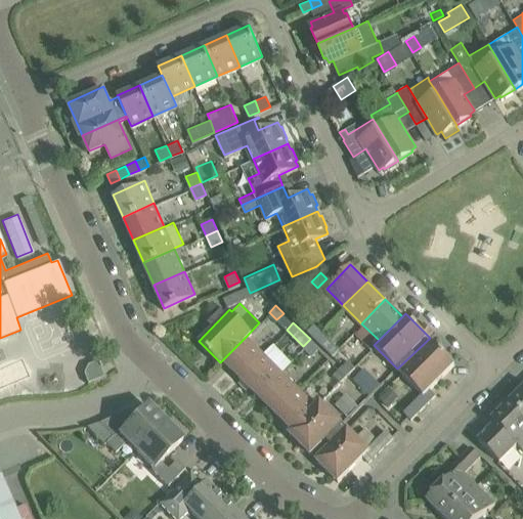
[(307,330),(314,337),(321,330),(313,322),(307,330)]
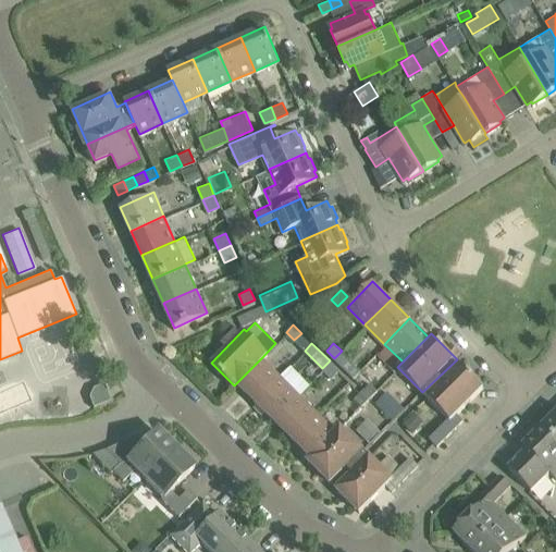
[(342,351),(334,358),(342,366),(349,358),(342,351)]
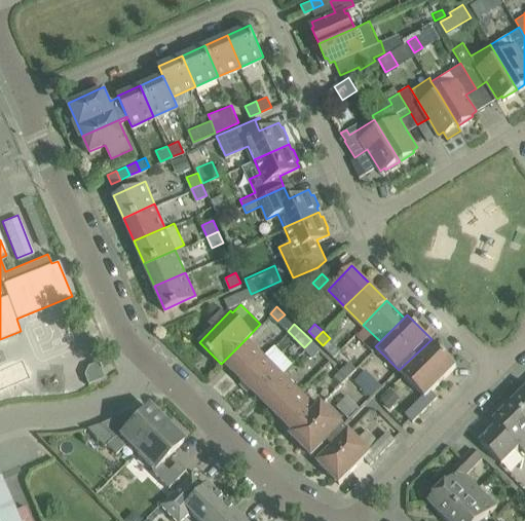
[(224,361),(240,378),(265,354),(248,337),(224,361)]
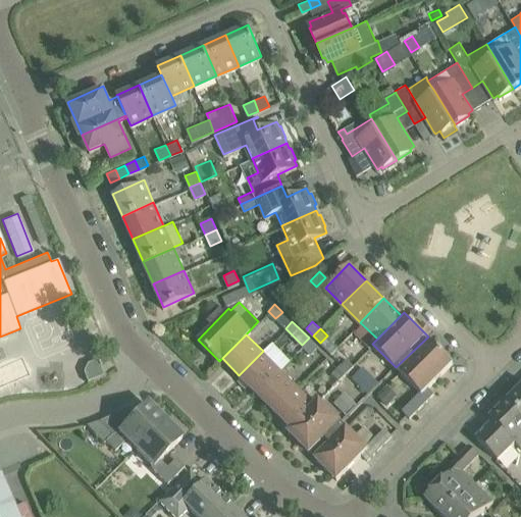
[(420,391),(402,409),(409,416),(433,392),(427,385),(453,361),(428,337),(396,367),(420,391)]
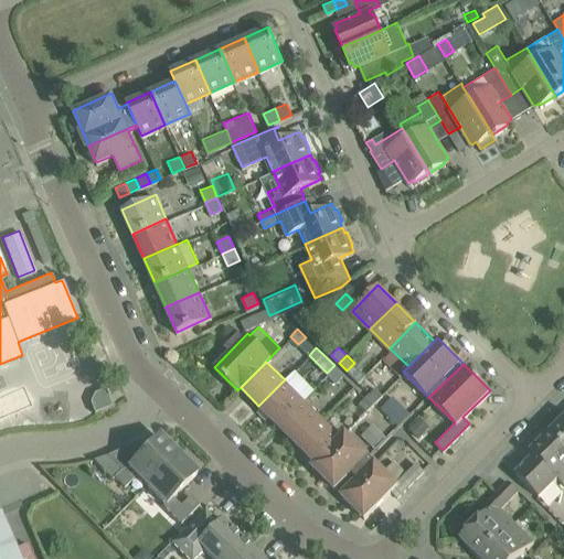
[(334,365),(327,373),(336,382),(342,374),(334,365)]
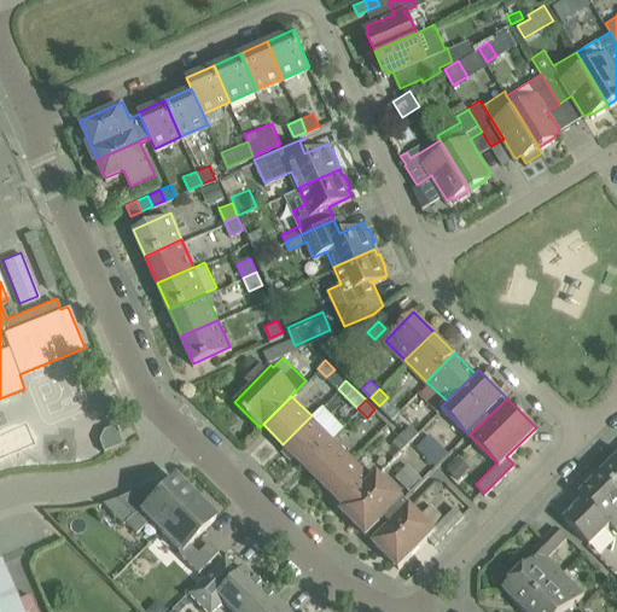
[(283,444),(303,465),(332,436),(312,415),(283,444)]
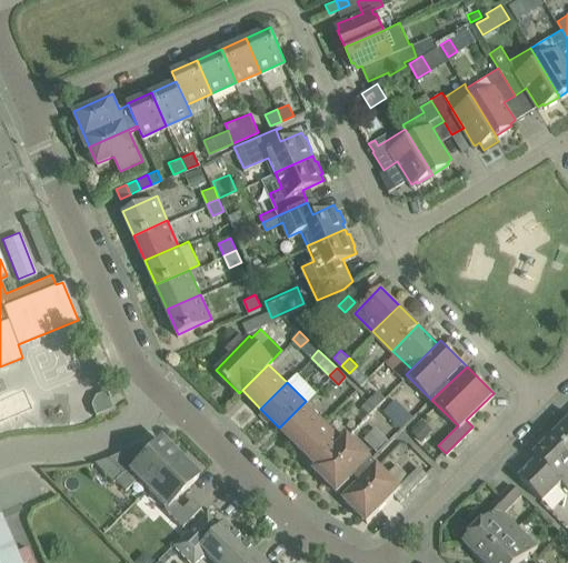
[(90,402),(95,413),(112,406),(106,389),(95,393),(90,402)]
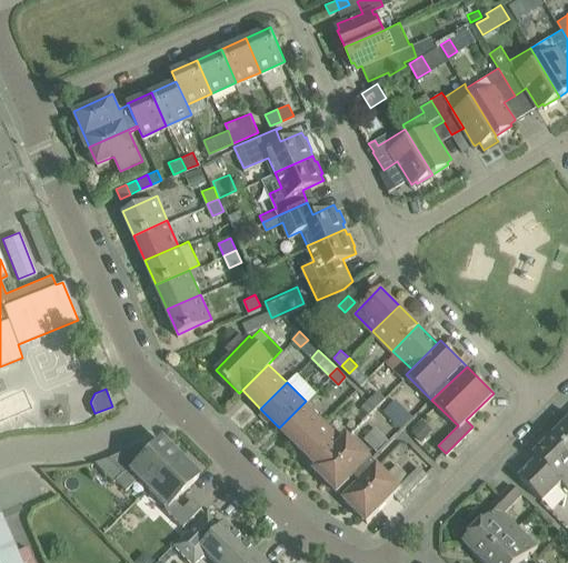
[(378,389),(369,398),(376,405),(385,396),(378,389)]
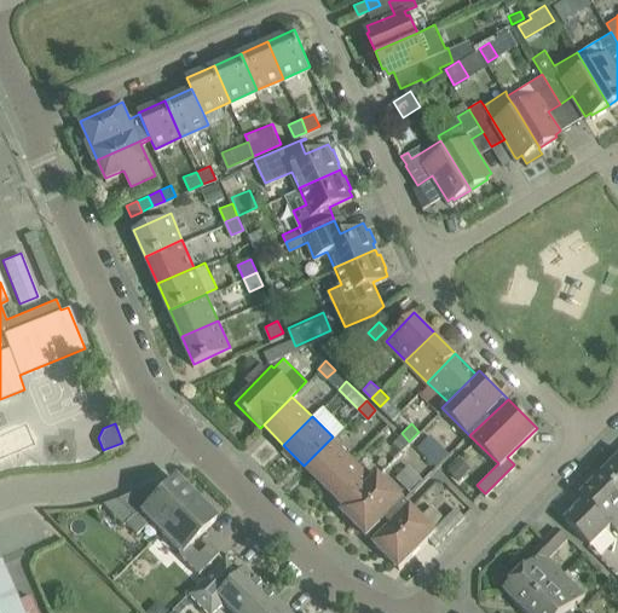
[(402,433),(393,440),(402,449),(409,441),(402,433)]
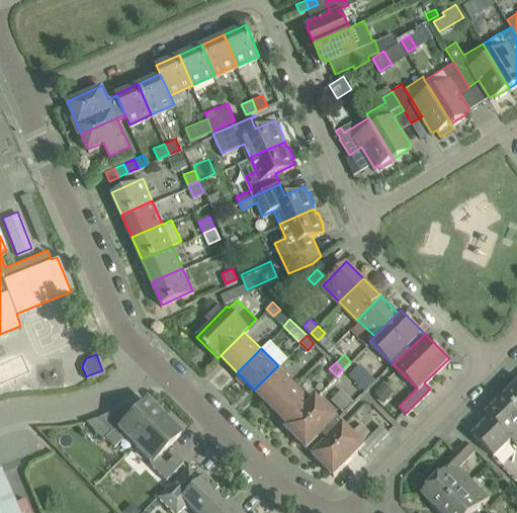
[(350,373),(365,389),(375,378),(360,363),(350,373)]
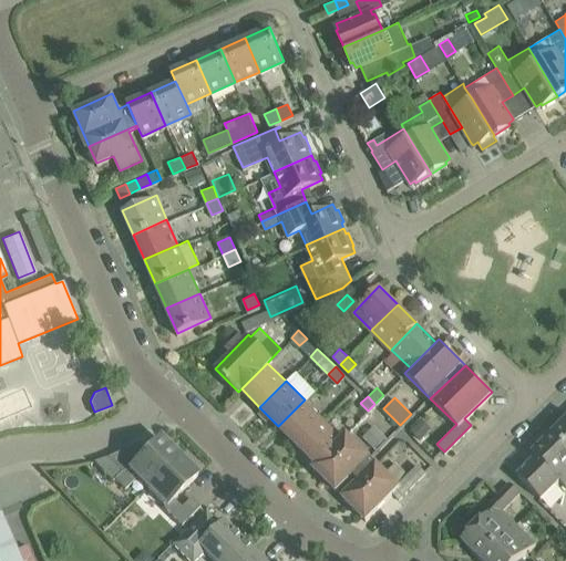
[(278,426),(297,444),(322,418),(305,400),(278,426)]
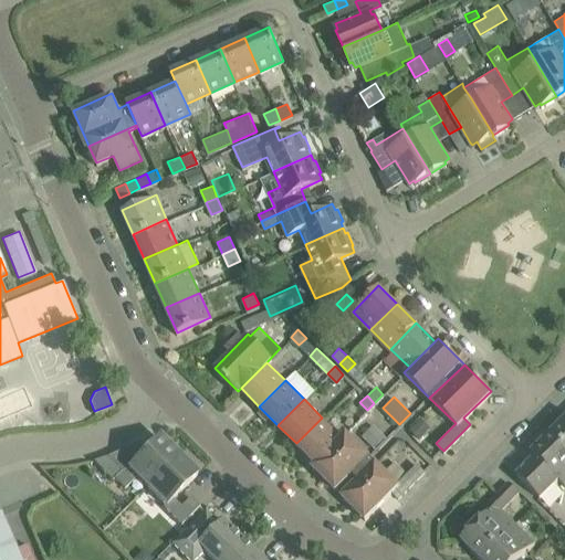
[(564,415),(551,431),(564,445),(564,415)]
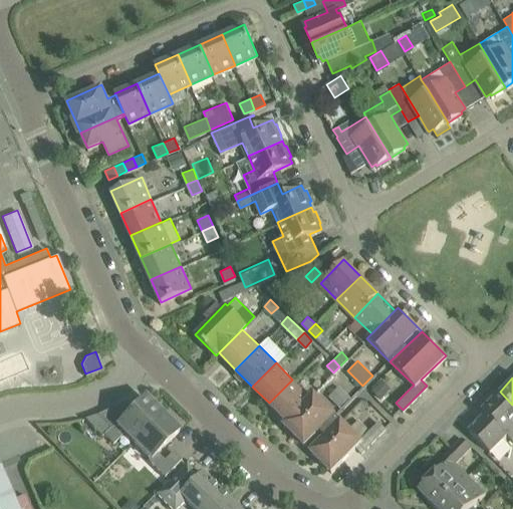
[(372,389),(381,398),(392,388),(382,378),(372,389)]
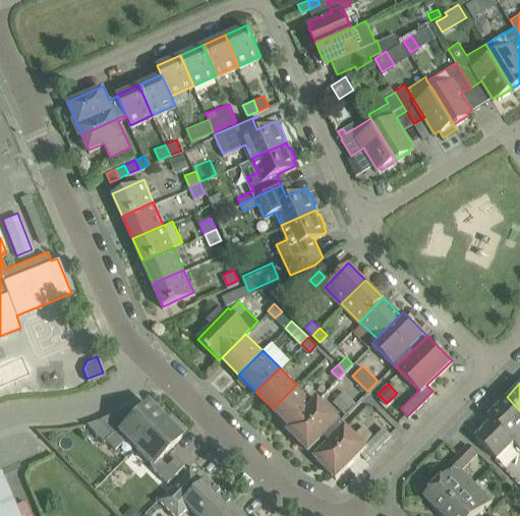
[(273,408),(290,425),(313,401),(296,385),(273,408)]
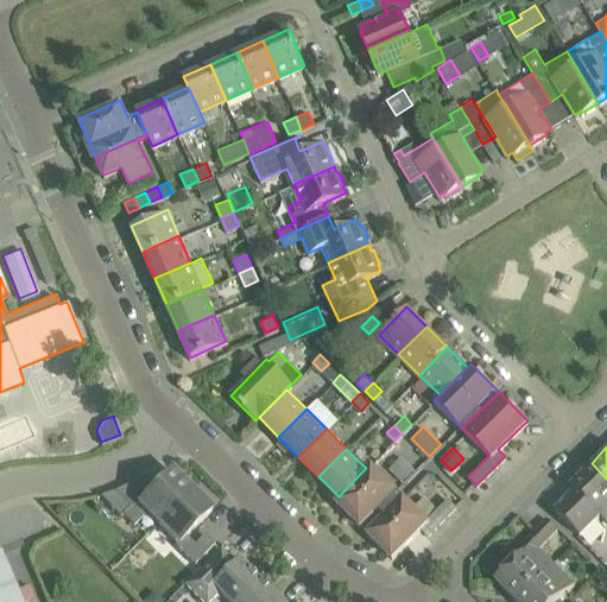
[(413,467),(400,454),(389,467),(402,480),(413,467)]
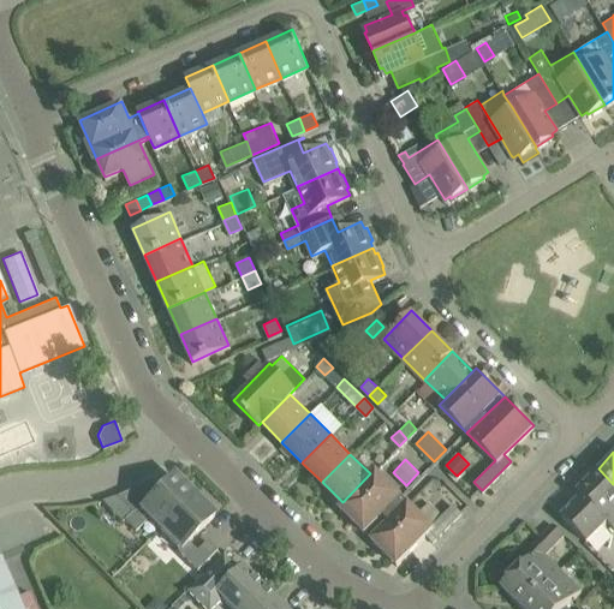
[(339,506),(368,535),(404,497),(375,469),(370,473),(343,502),(339,506)]
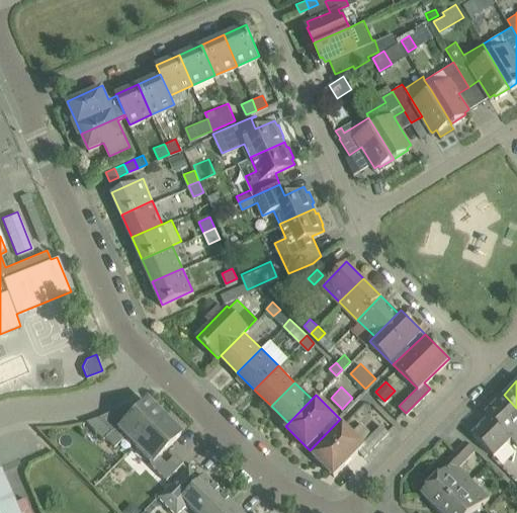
[(511,437),(516,443),(516,408),(504,395),(486,413),(489,416),(511,437)]
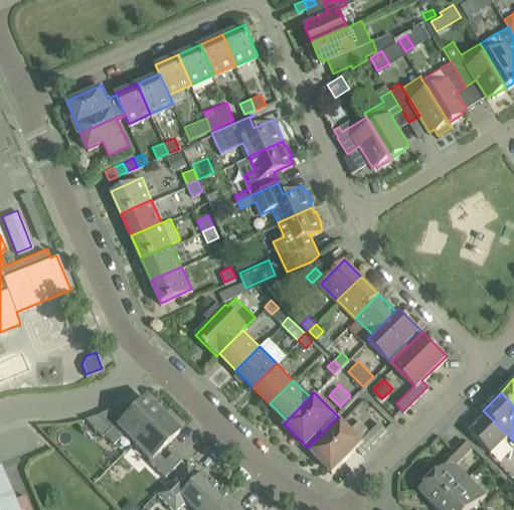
[(133,441),(161,411),(145,395),(117,423),(110,427),(98,413),(84,417),(102,435),(104,433),(113,442),(124,431),(133,441)]
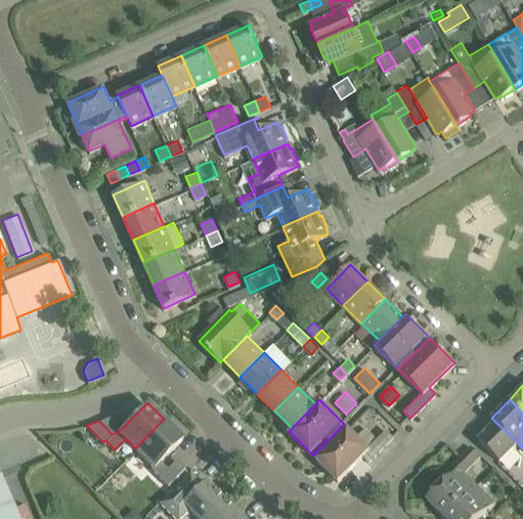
[(164,419),(135,448),(153,465),(150,467),(167,484),(184,467),(175,458),(167,467),(160,460),(182,437),(164,419)]
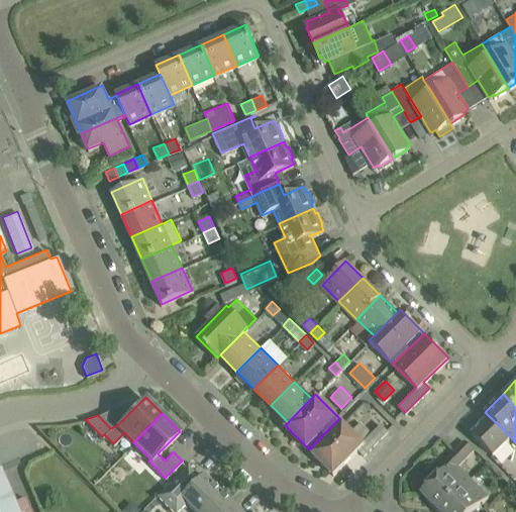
[(510,436),(488,415),(472,432),(486,446),(493,453),(510,436)]
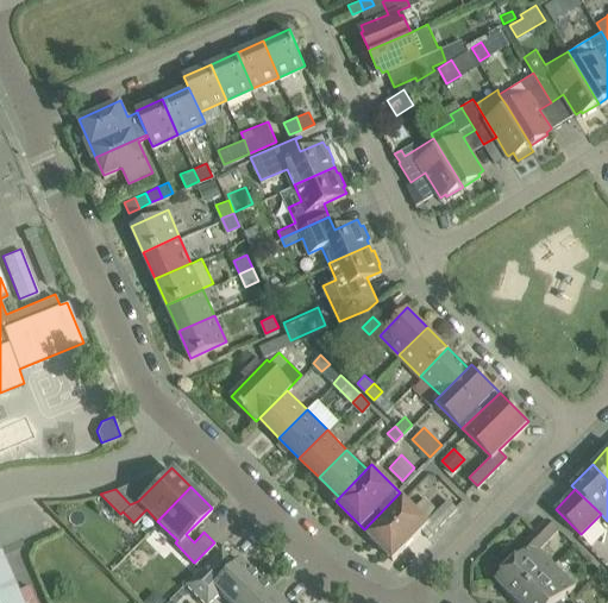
[(400,492),(364,529),(393,557),(421,528),(428,534),(456,506),(449,498),(439,508),(425,495),(414,506),(400,492)]
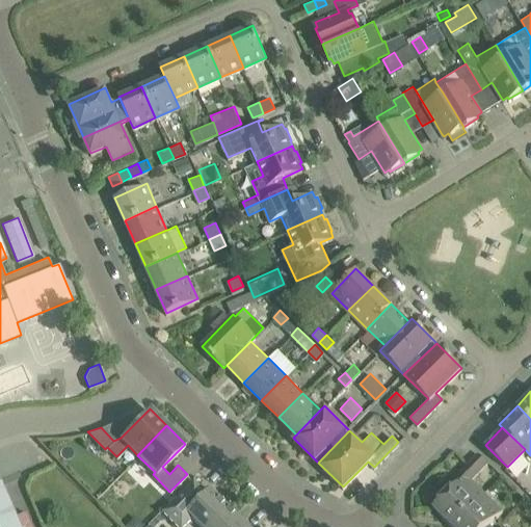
[(478,451),(466,465),(474,473),(487,460),(478,451)]
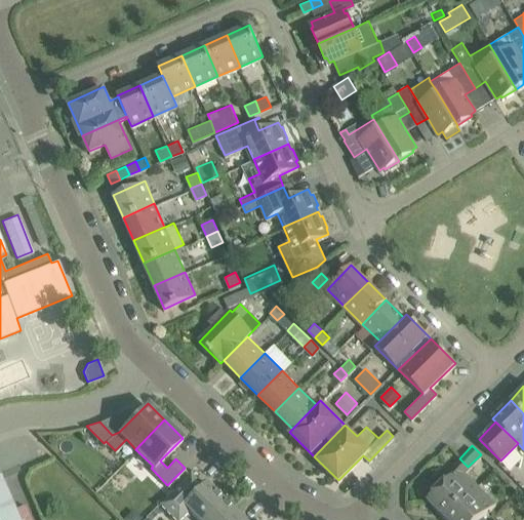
[(455,470),(428,498),(439,510),(471,478),(464,471),(468,467),(459,458),(451,467),(455,470)]
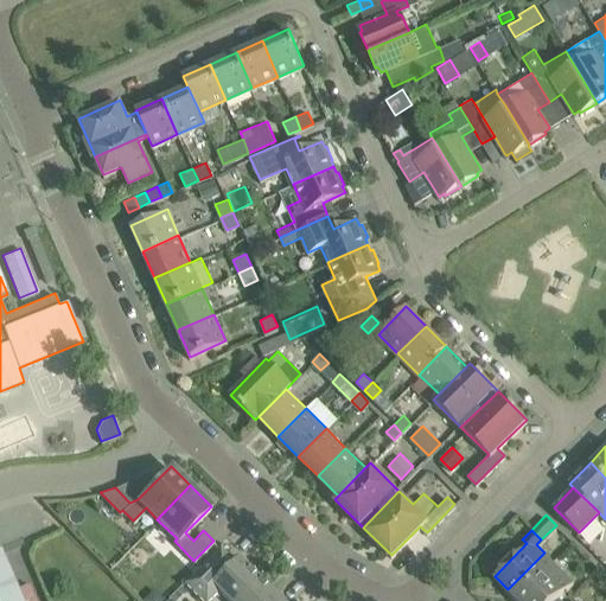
[(215,549),(183,580),(204,600),(205,600),(218,588),(231,600),(257,574),(237,554),(229,562),(215,549)]
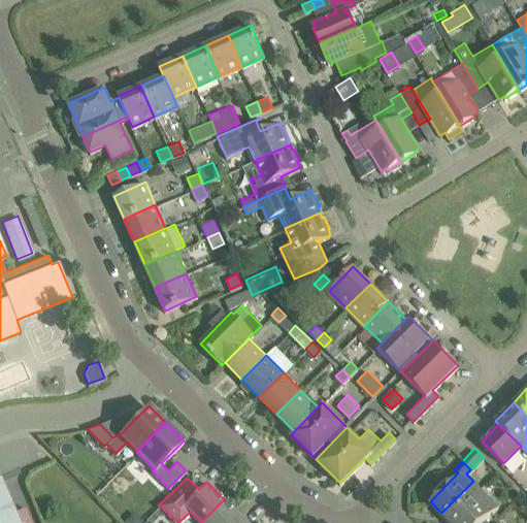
[(0,522),(19,522),(0,480),(0,522)]
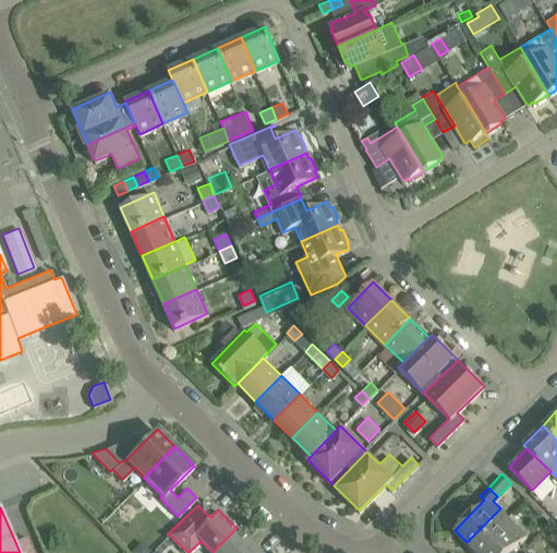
[(467,542),(477,552),(480,552),(512,520),(500,508),(467,542)]
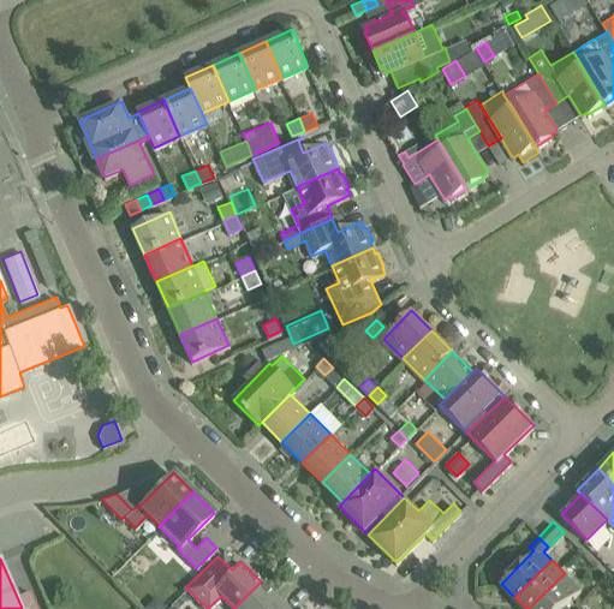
[(529,608),(556,608),(578,587),(565,573),(529,608)]
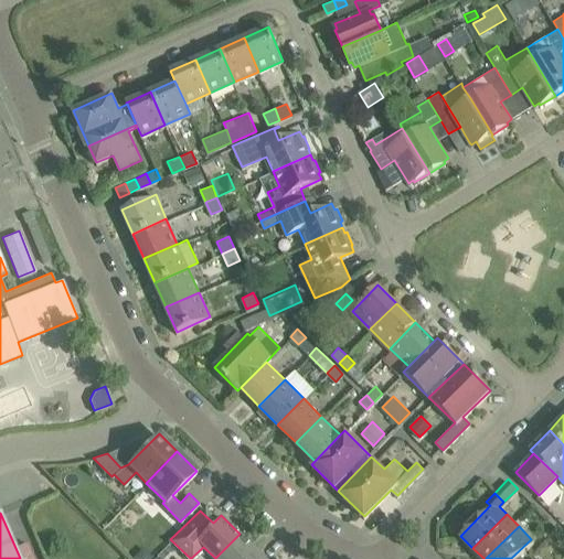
[(251,558),(258,552),(240,534),(215,558),(214,558),(251,558)]
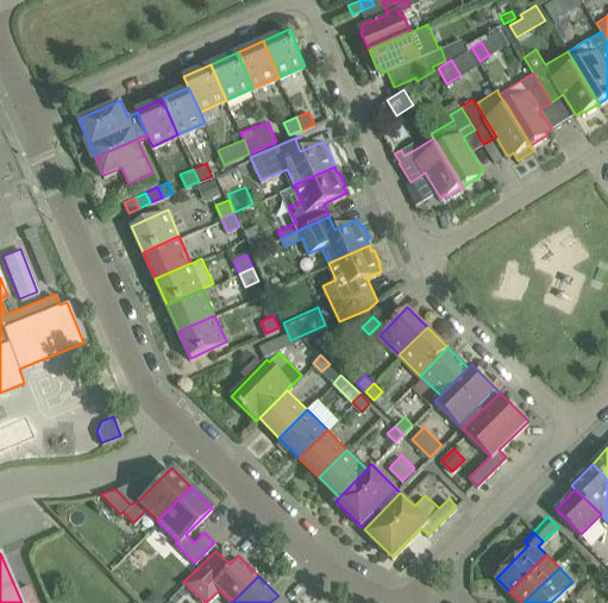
[(551,602),(564,602),(559,598),(575,583),(572,582),(551,602)]
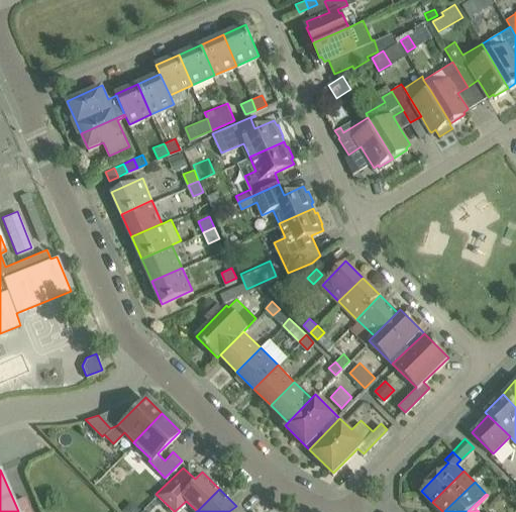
[(130,499),(120,510),(122,511),(136,511),(140,508),(130,499)]
